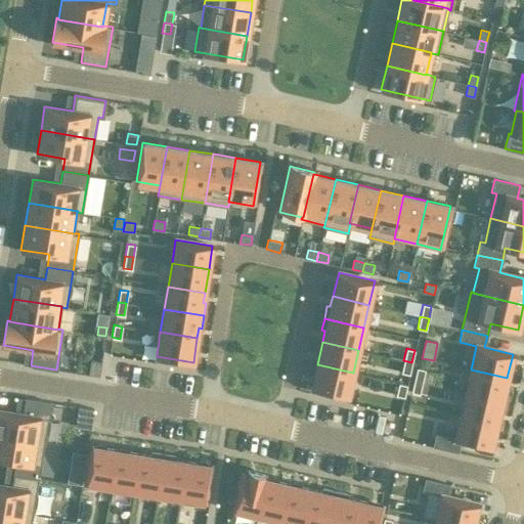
[(401,373),(409,375),(411,362),(403,360),(401,373)]
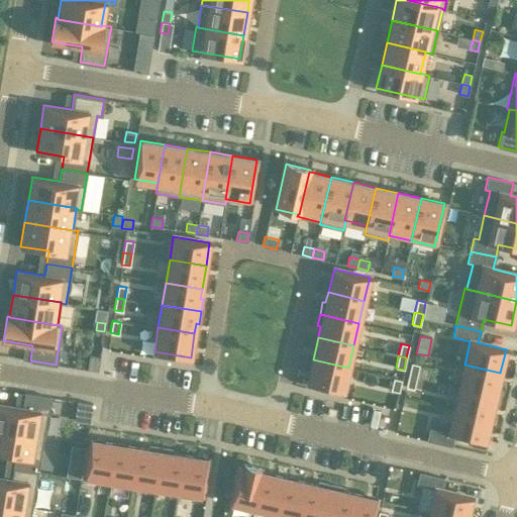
[(348,368),(313,359),(307,383),(343,391),(348,368)]
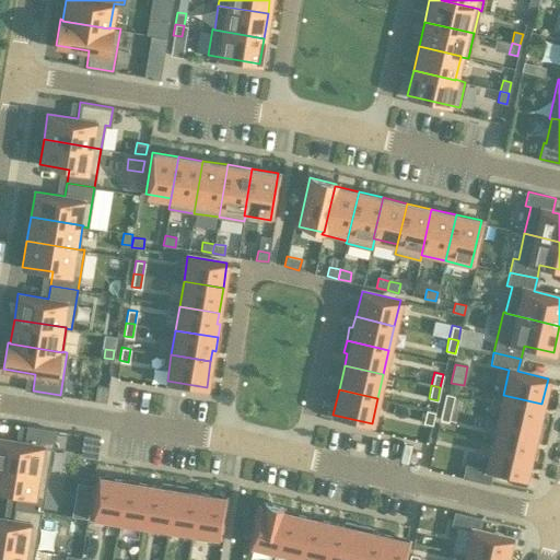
[(442,406),(451,408),(454,395),(445,393),(442,406)]
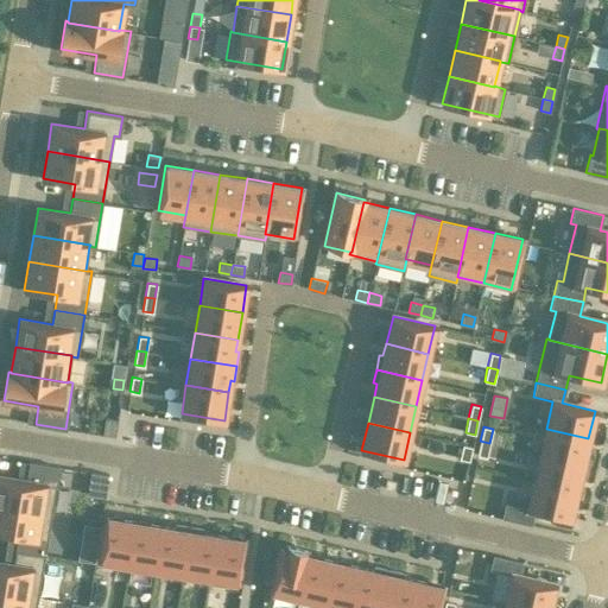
[(546,429),(539,455),(582,464),(588,438),(546,429)]
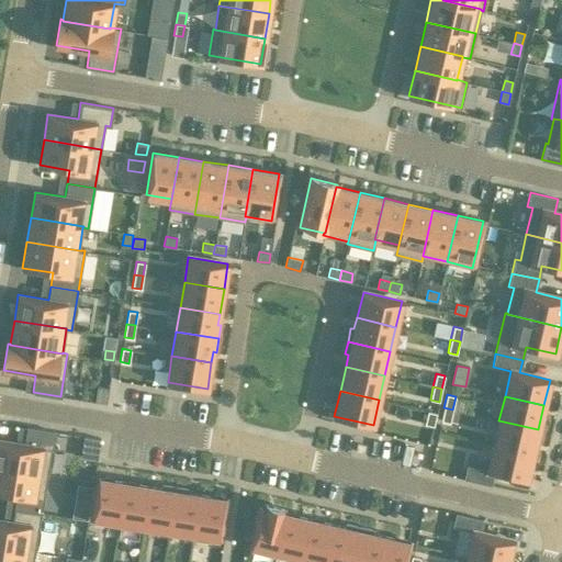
[(450,423),(452,409),(444,407),(441,420),(450,423)]
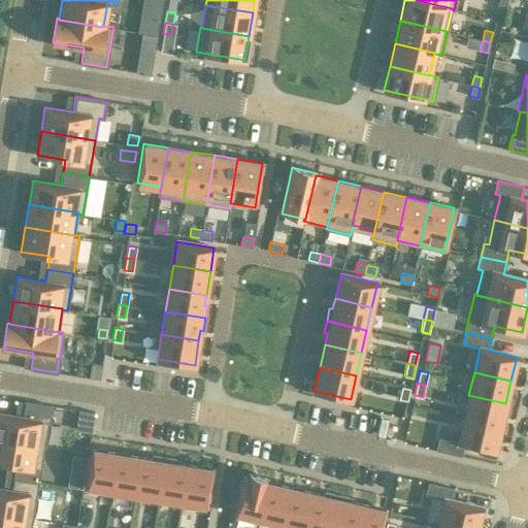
[(398,398),(407,400),(409,388),(401,386),(398,398)]
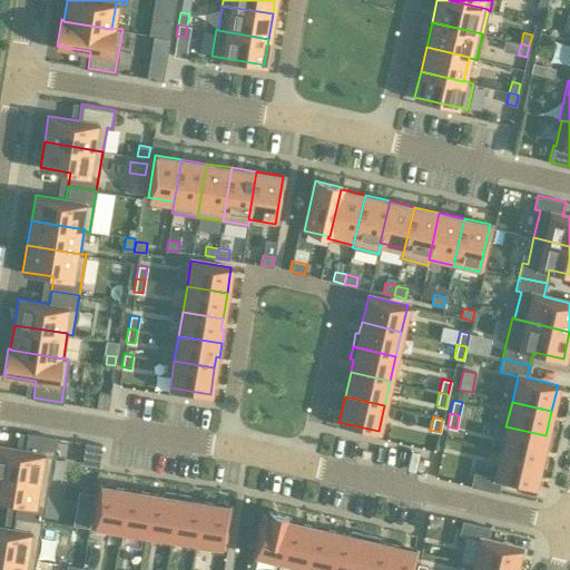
[(500,451),(540,460),(546,435),(505,426),(500,451)]
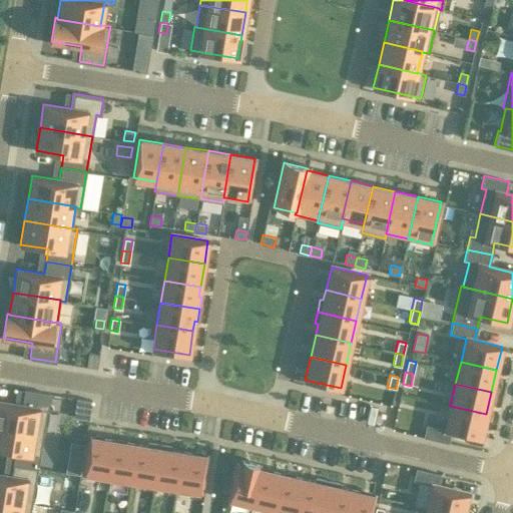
[(0,401),(0,425),(43,433),(50,394),(25,390),(22,405),(0,401)]
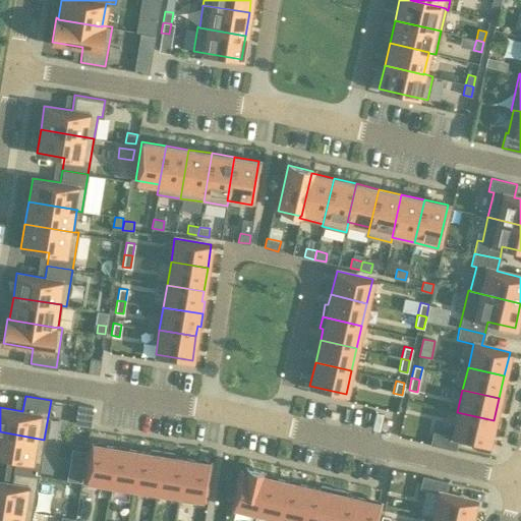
[(432,430),(429,444),(455,450),(458,438),(487,445),(494,420),(457,412),(452,436),(432,430)]
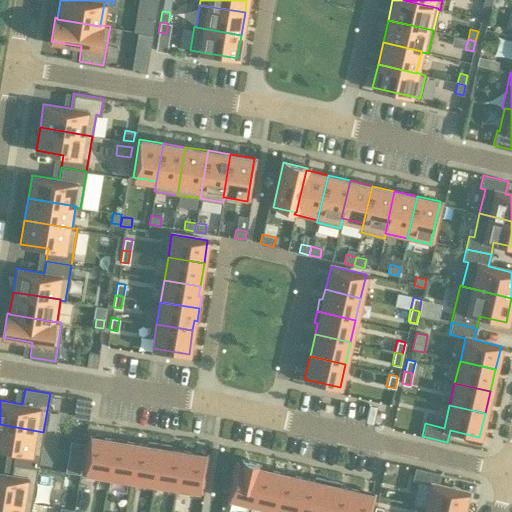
[(0,424),(0,448),(15,451),(13,463),(38,467),(43,432),(0,424)]
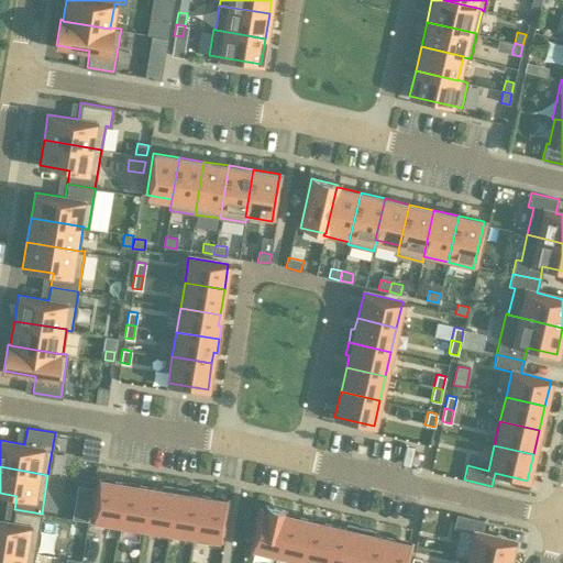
[(92,518),(119,522),(125,483),(99,478),(92,518)]
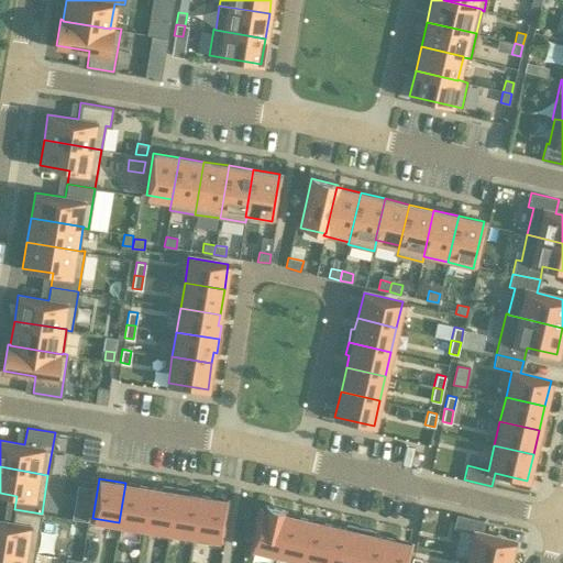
[(125,483),(119,522),(143,527),(150,487),(125,483)]
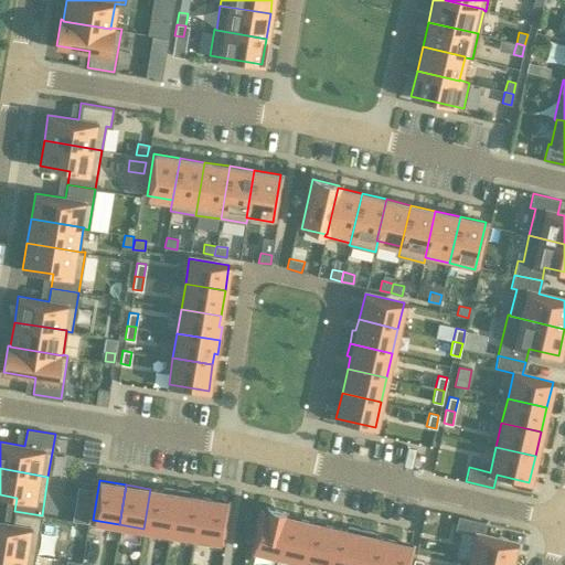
[(150,489),(144,529),(169,532),(176,489),(162,487),(162,490),(150,489)]
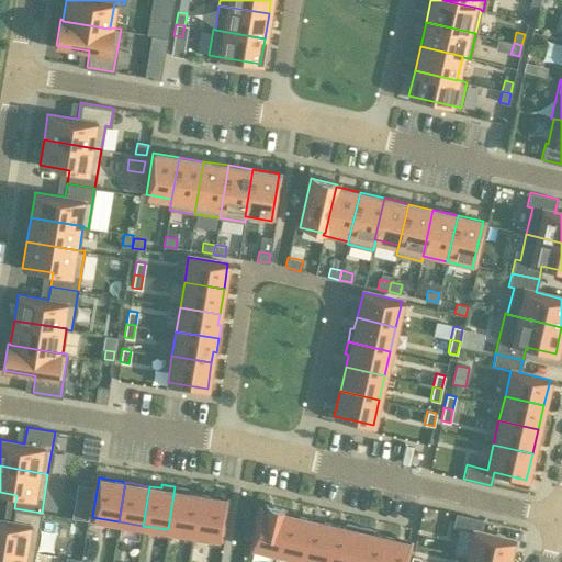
[(175,486),(168,529),(192,534),(199,494),(188,492),(188,489),(175,486)]
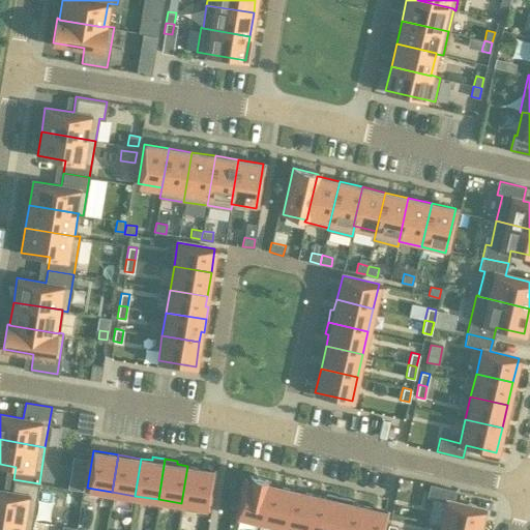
[(212,470),(187,466),(181,503),(206,507),(212,470)]
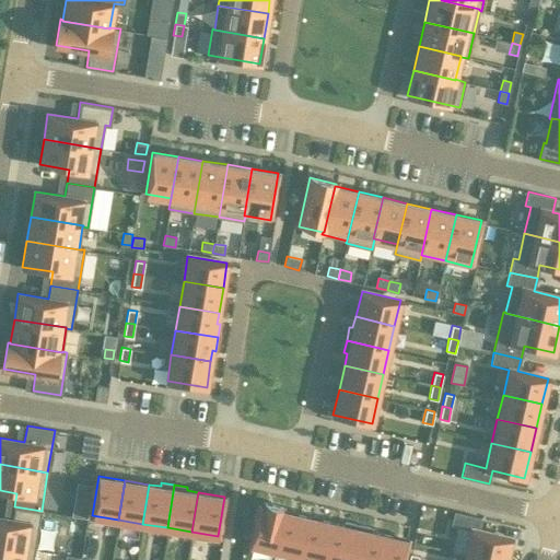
[(284,511),(282,511),(282,508),(264,503),(263,506),(259,505),(249,544),(276,550),(284,511)]
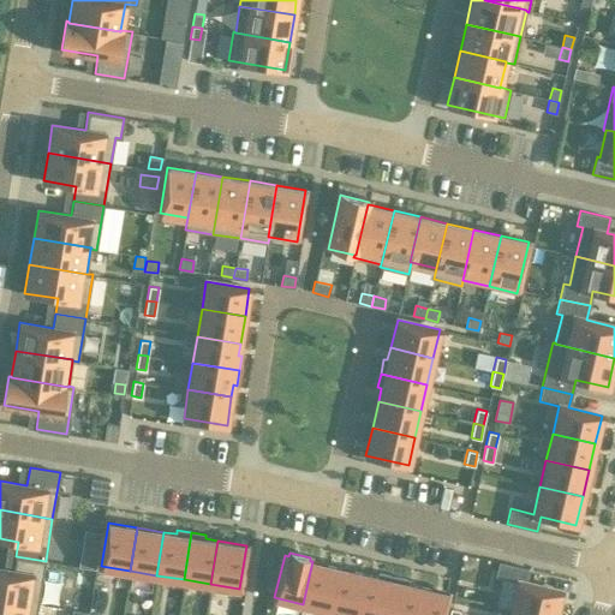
[(96,557),(81,555),(79,565),(95,567),(96,557)]
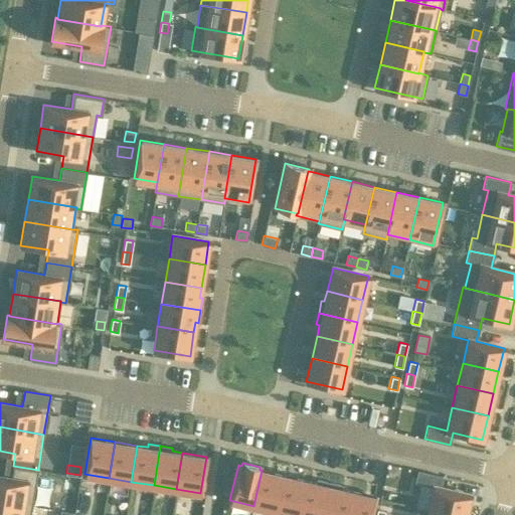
[(0,476),(0,500),(32,506),(38,470),(13,466),(11,478),(0,476)]
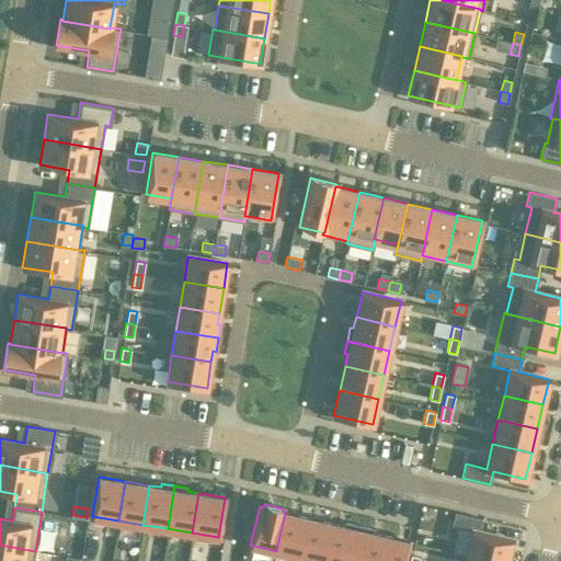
[(309,517),(285,512),(276,551),(300,557),(309,517)]
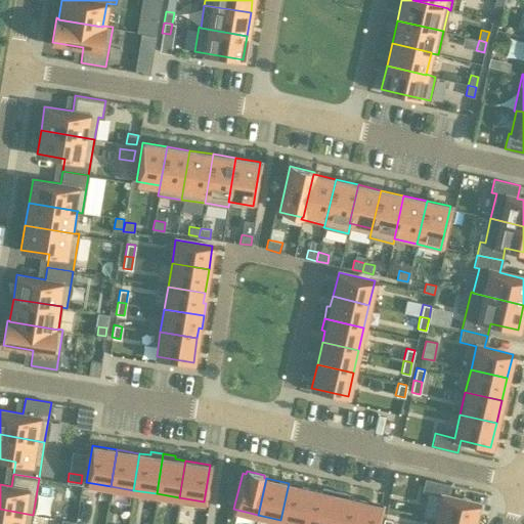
[(441,495),(436,519),(455,523),(472,523),(478,504),(447,496),(450,484),(425,478),(422,491),(441,495)]
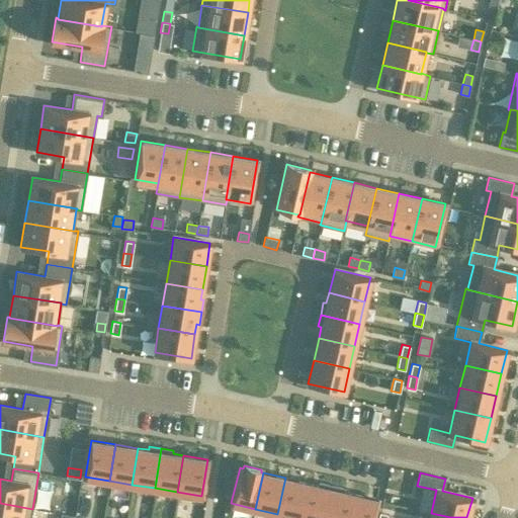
[(299,517),(308,484),(285,478),(277,514),(293,517),(299,517)]
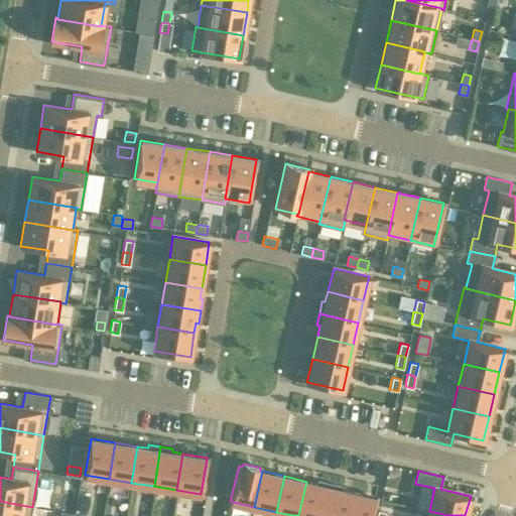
[(321,515),(330,484),(317,481),(317,484),(306,482),(298,515),(321,515)]
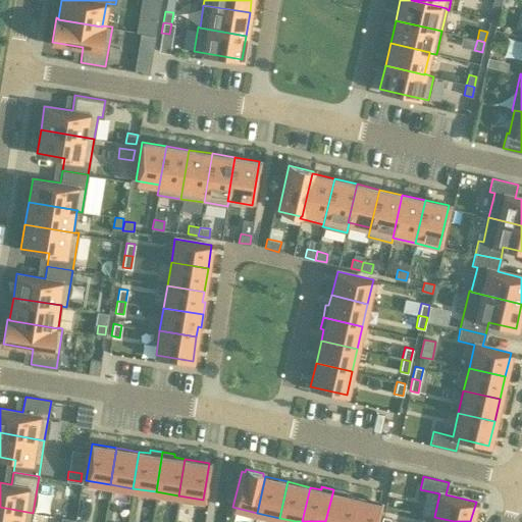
[(350,521),(356,498),(345,496),(346,492),(333,489),(325,521),(350,521)]
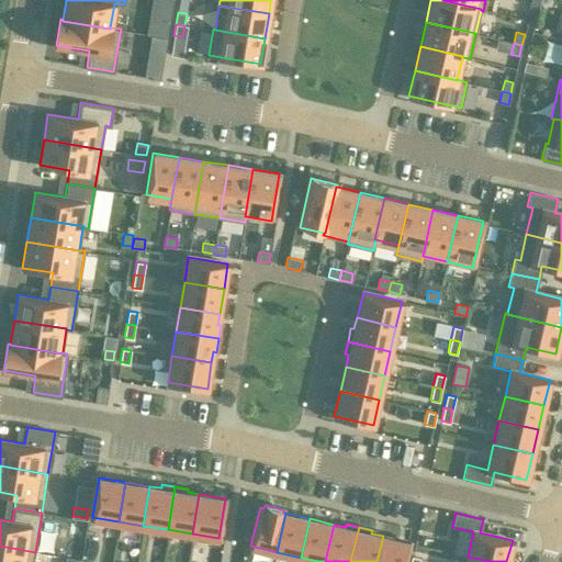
[(377,561),(403,561),(408,542),(383,536),(377,561)]
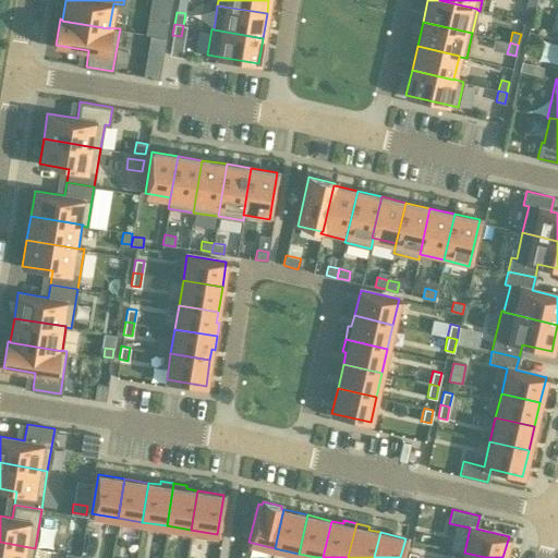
[(0,542),(0,557),(33,557),(35,548),(0,542)]
